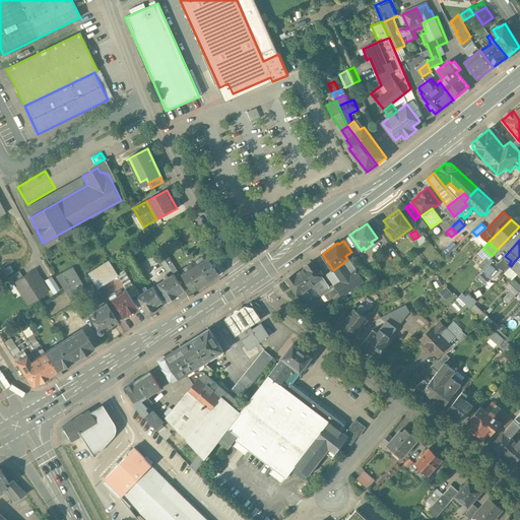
[(179,271),(167,253),(163,256),(174,274),(179,271)]
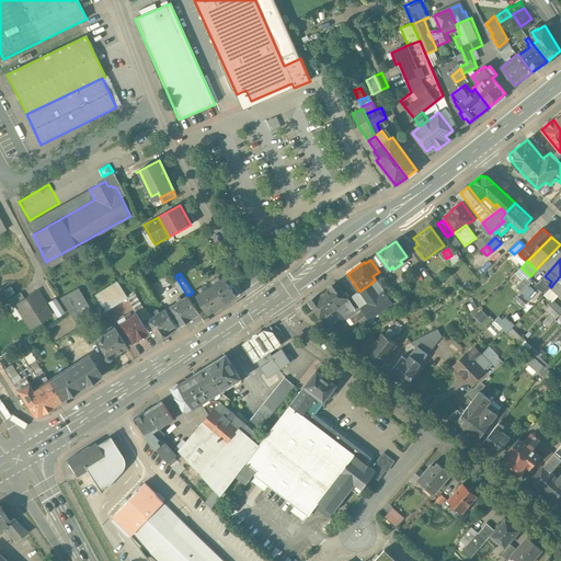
[(187,296),(175,276),(170,279),(180,296),(182,299),(187,296)]
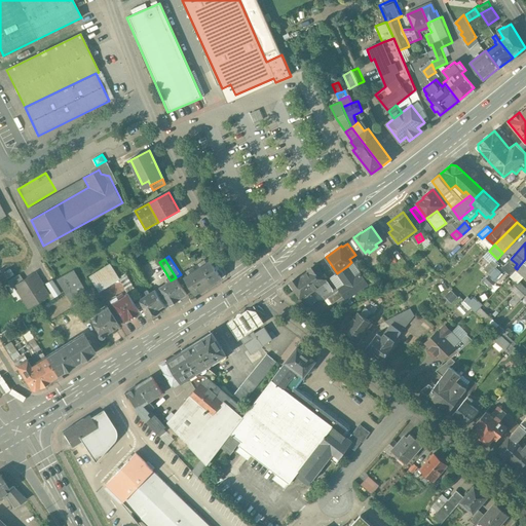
[(204,259),(186,271),(188,275),(184,277),(195,295),(221,278),(210,261),(207,263),(204,259)]
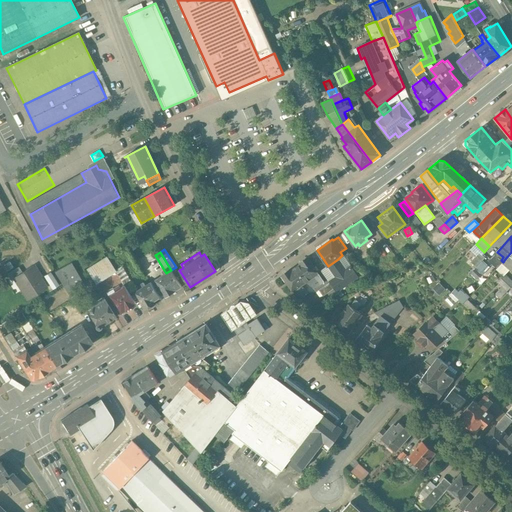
[(479,252),(470,262),(476,267),(482,260),(485,258),(479,252)]
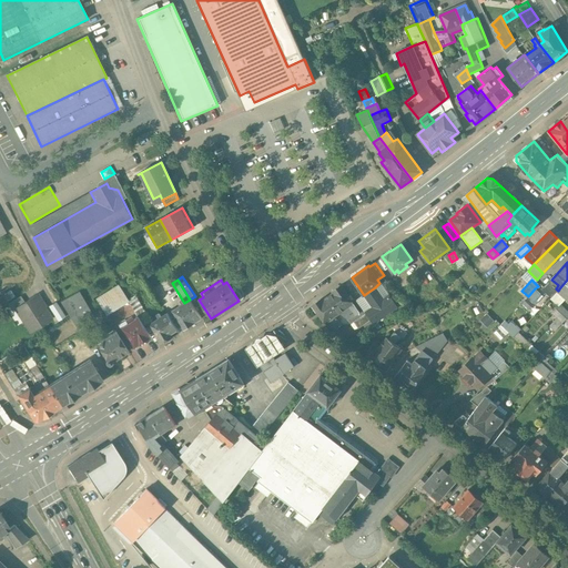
[(551,280),(543,288),(548,294),(557,284),(551,280)]
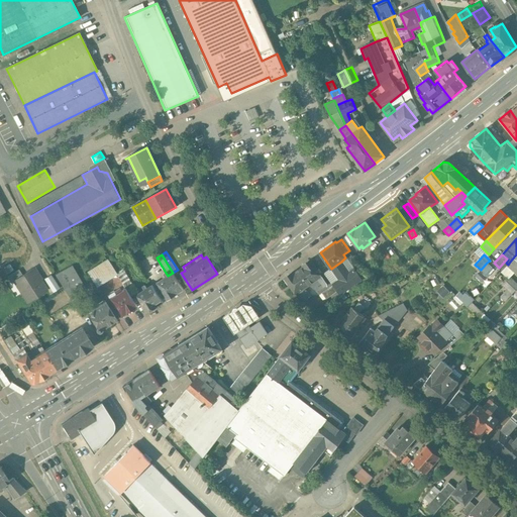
[(322,276),(311,260),(304,265),(305,267),(299,271),(309,285),(316,280),(322,276)]
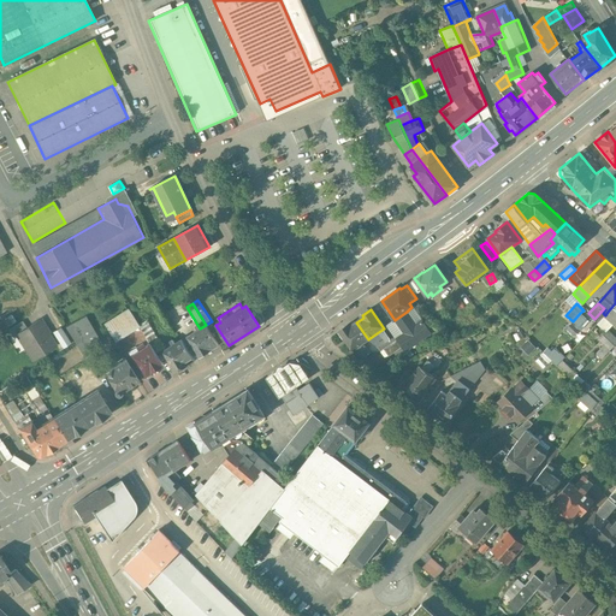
[(129,311),(105,326),(114,342),(138,326),(138,325),(129,311)]
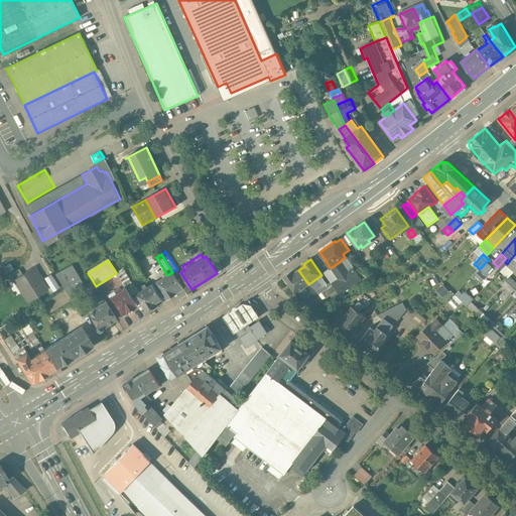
[(349,272),(341,261),(331,268),(339,279),(333,284),(337,290),(340,294),(360,279),(353,269),(349,272)]
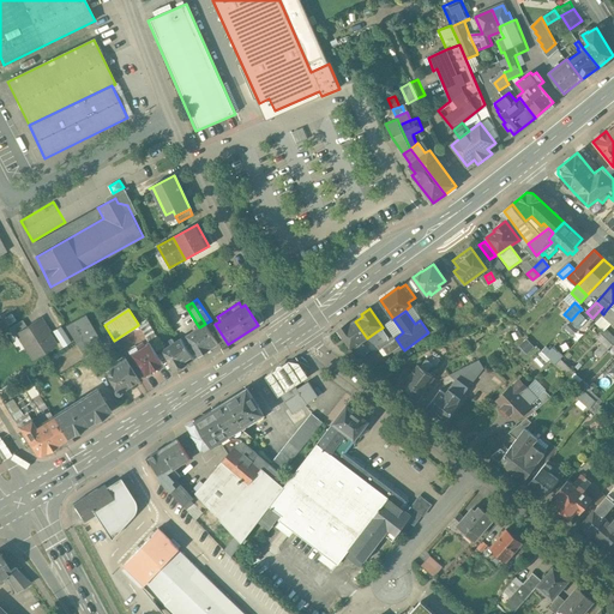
[(613,323),(613,318),(606,311),(603,314),(602,315),(612,325),(613,323)]
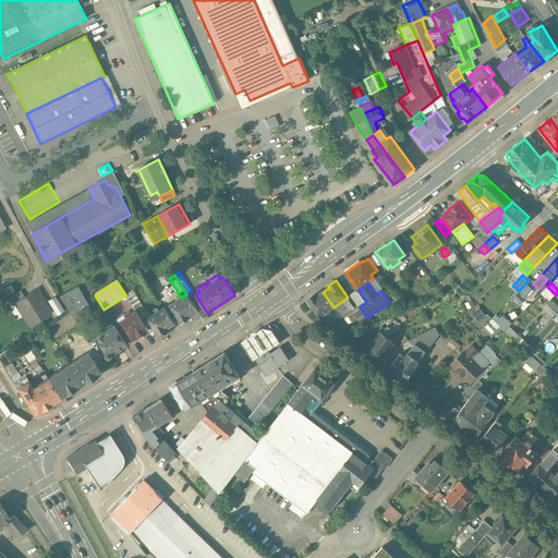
[(525,283),(519,291),(524,295),(531,289),(525,283)]
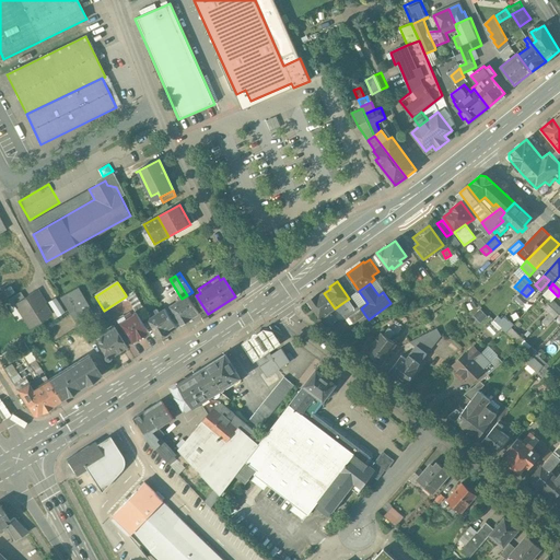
[(79,288),(59,298),(68,312),(76,324),(91,315),(88,310),(91,307),(79,288)]
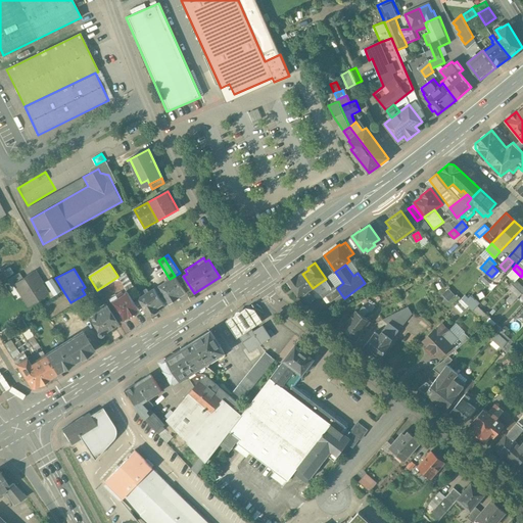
[(22,279),(14,284),(14,285),(29,306),(48,294),(40,281),(41,280),(35,271),(22,279)]
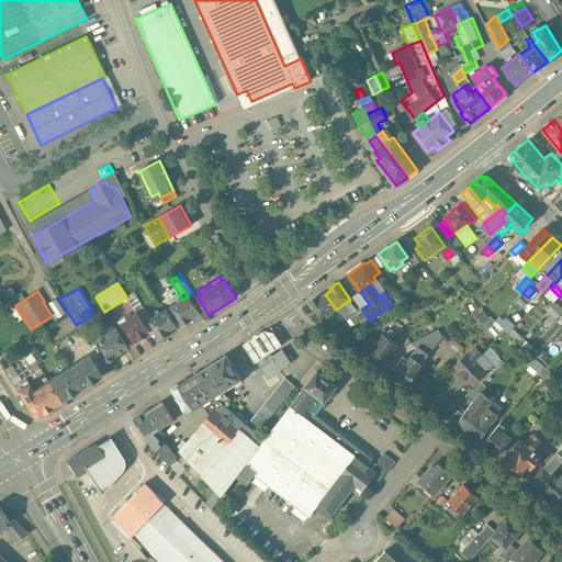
[(141,305),(133,292),(126,296),(126,298),(134,310),(141,305)]
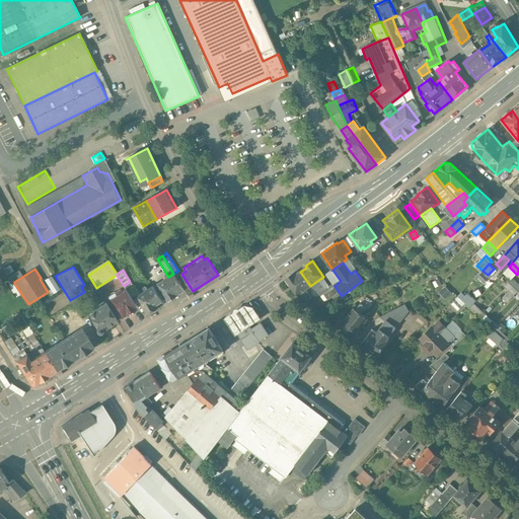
[(19,271),(7,279),(11,285),(14,283),(14,282),(22,277),(19,271)]
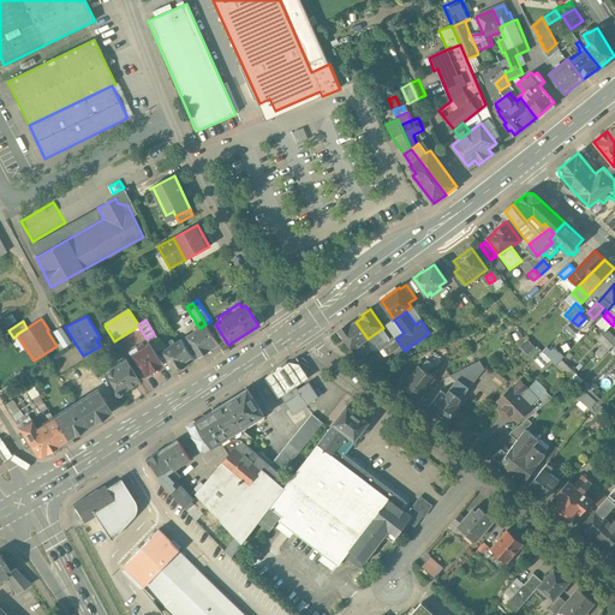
[(356,322),(350,327),(347,324),(339,330),(352,350),(359,345),(368,339),(356,322)]
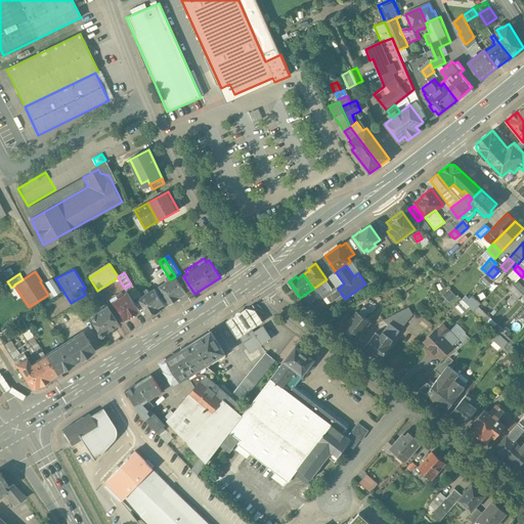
[(175,276),(170,279),(168,276),(166,278),(168,280),(159,287),(170,304),(180,298),(179,297),(186,293),(175,276)]
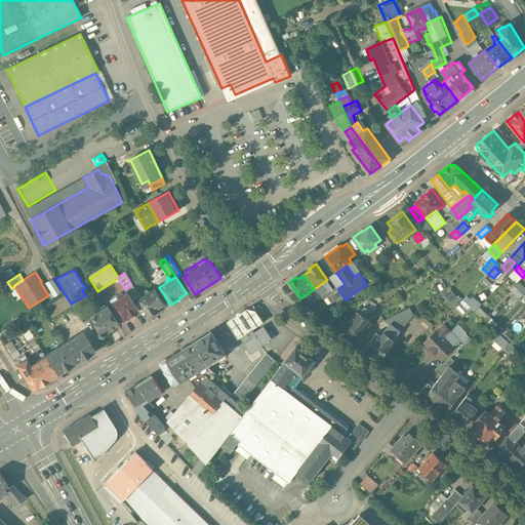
[(333,289),(327,280),(321,284),(327,293),(333,289)]
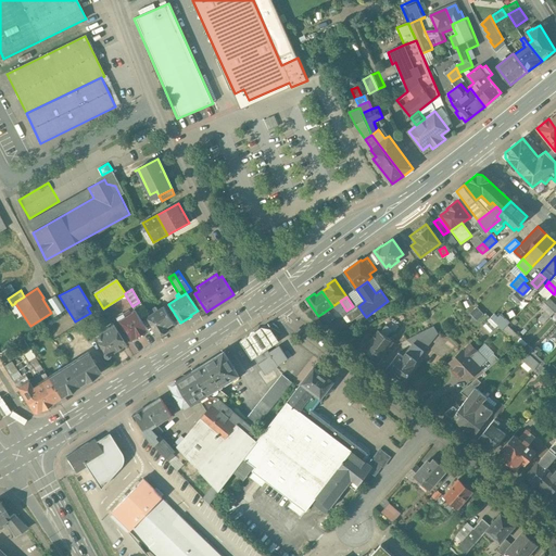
[(58,298),(51,301),(57,313),(64,310),(58,298)]
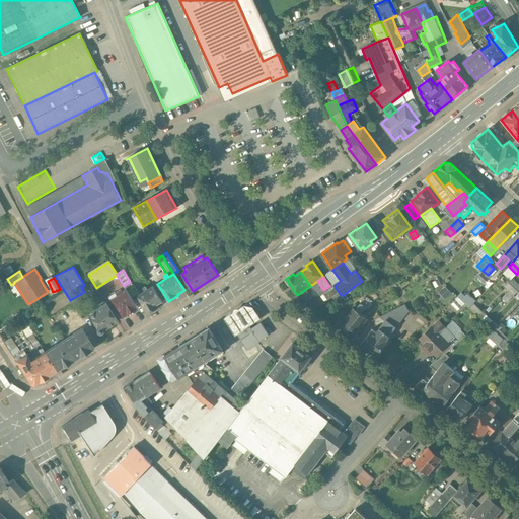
[(512,278),(505,286),(510,290),(517,283),(512,278)]
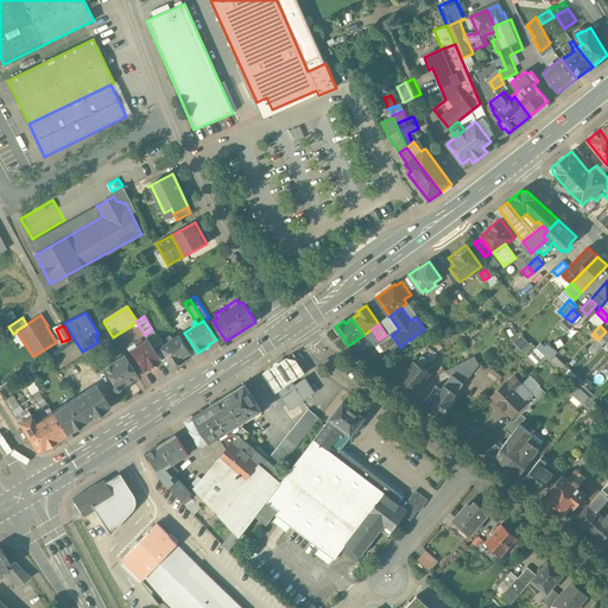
[(162,343),(152,330),(145,335),(147,340),(153,348),(162,343)]
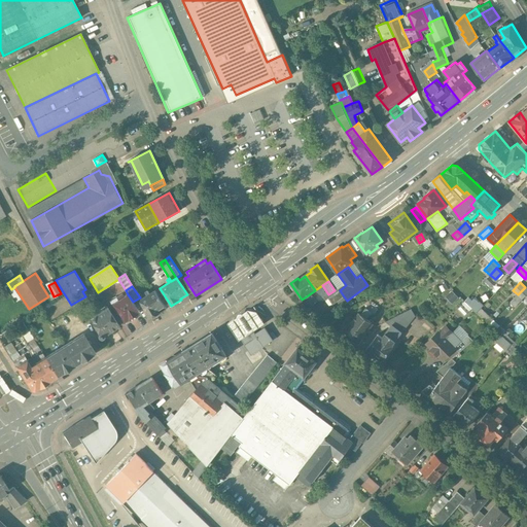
[(526,288),(525,287),(518,294),(522,300),(526,293),(526,288)]
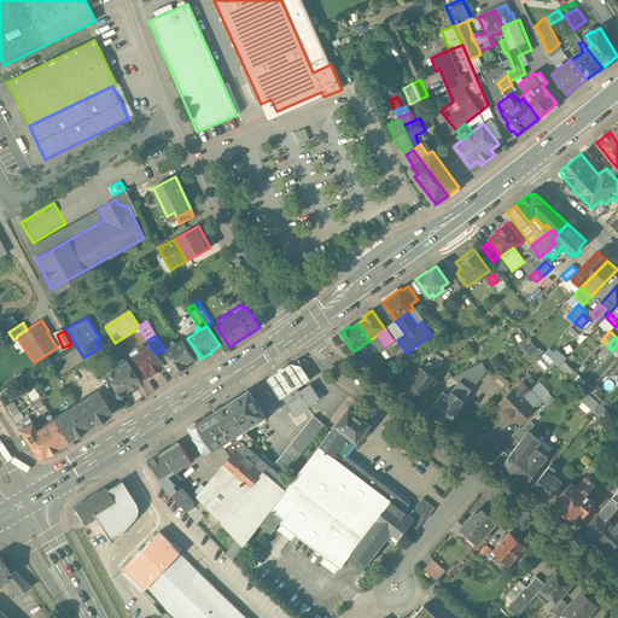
[(182,342),(176,345),(174,340),(170,343),(173,347),(163,354),(176,374),(196,362),(182,342)]
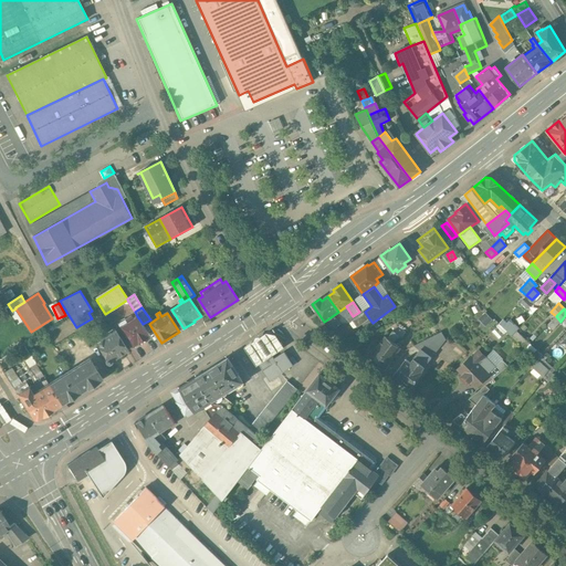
[(365,312),(353,321),(357,327),(369,318),(365,312)]
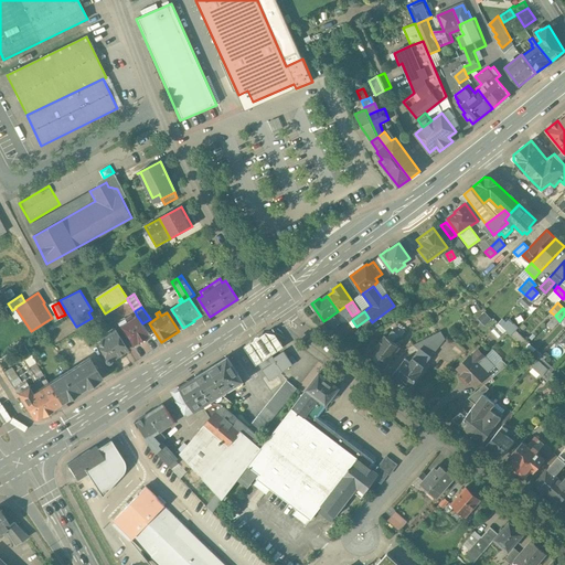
[(479,318),(483,322),(490,317),(486,312),(479,318)]
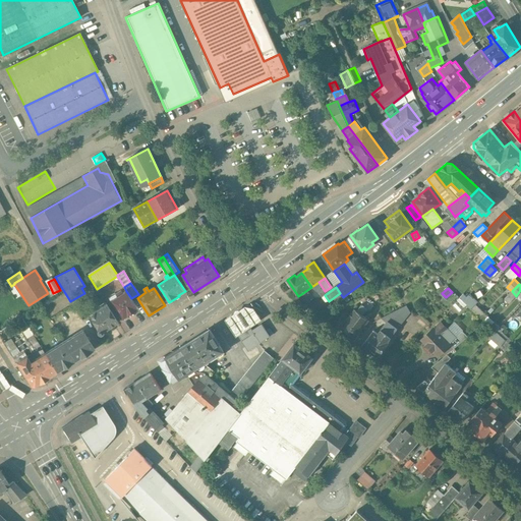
[(126,291),(122,293),(121,291),(116,294),(117,296),(110,301),(121,319),(122,317),(124,319),(127,316),(127,314),(128,313),(129,315),(138,309),(131,298),(126,291)]
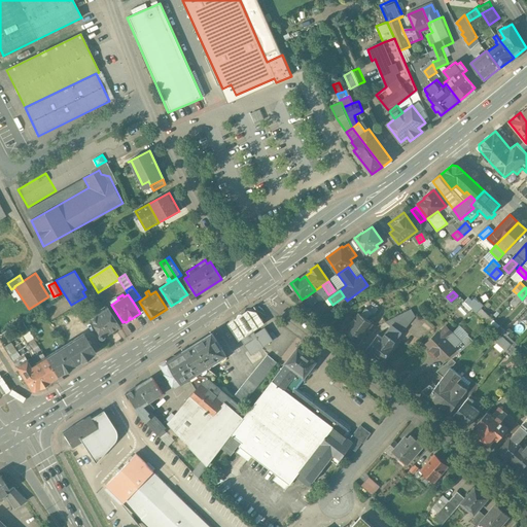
[(312,295),(310,296),(308,295),(302,300),(311,307),(317,303),(312,295)]
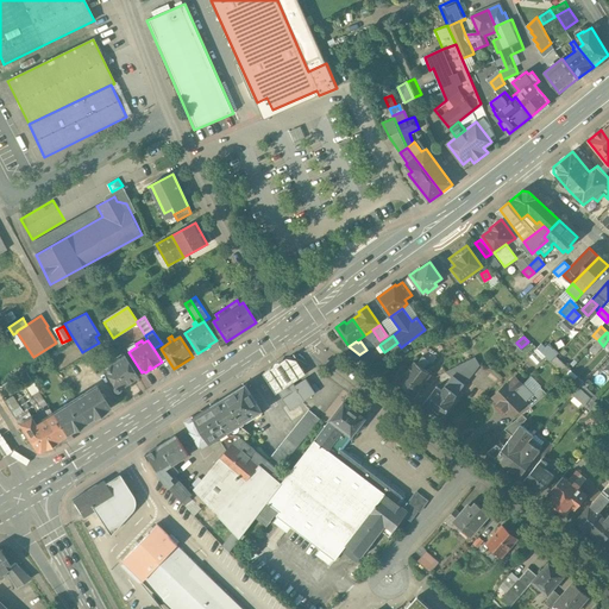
[(531,356),(538,364),(545,356),(551,360),(558,353),(545,341),(531,356)]
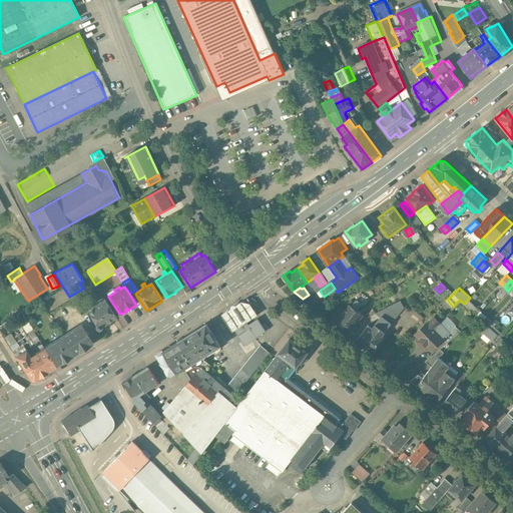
[(104,300),(86,311),(96,326),(95,327),(95,328),(96,329),(97,330),(98,330),(99,330),(100,329),(100,328),(100,327),(115,317),(104,300)]
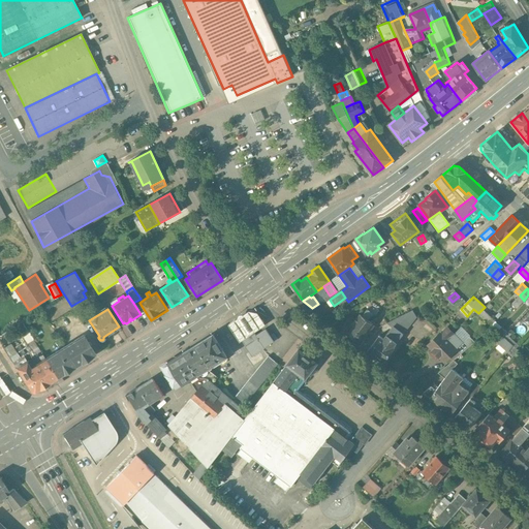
[(363,315),(361,314),(349,328),(347,329),(345,331),(346,334),(348,336),(350,335),(360,342),(374,324),(368,319),(372,314),(367,310),(363,315)]
